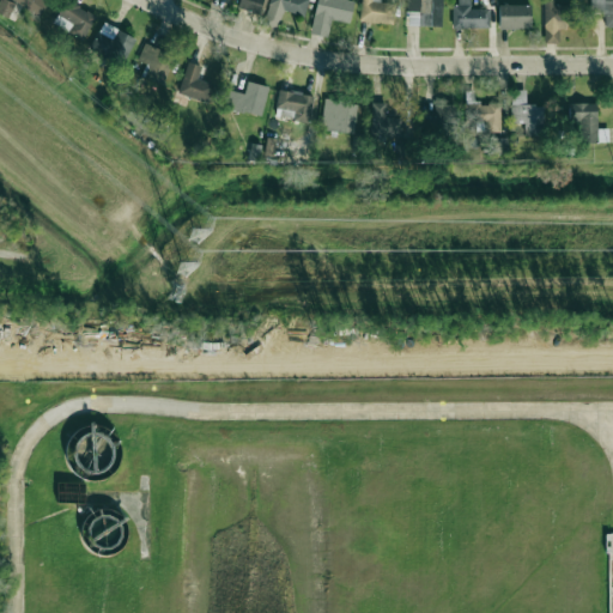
[(96,16),(68,0),(66,0),(52,25),(82,42),(96,16)]
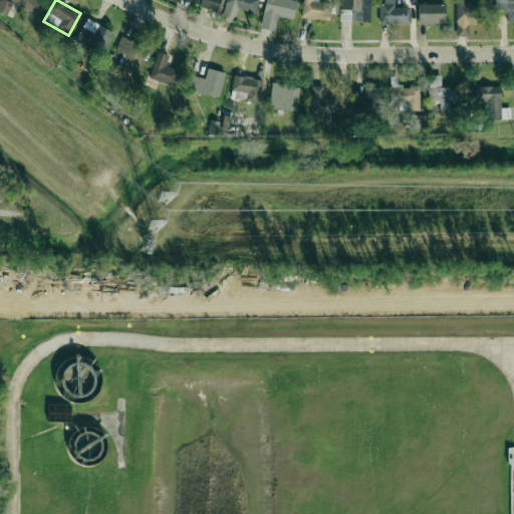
[(264,0),(265,0),(260,27),(275,30),(278,16),(293,19),(297,1),(293,0),(264,0)]
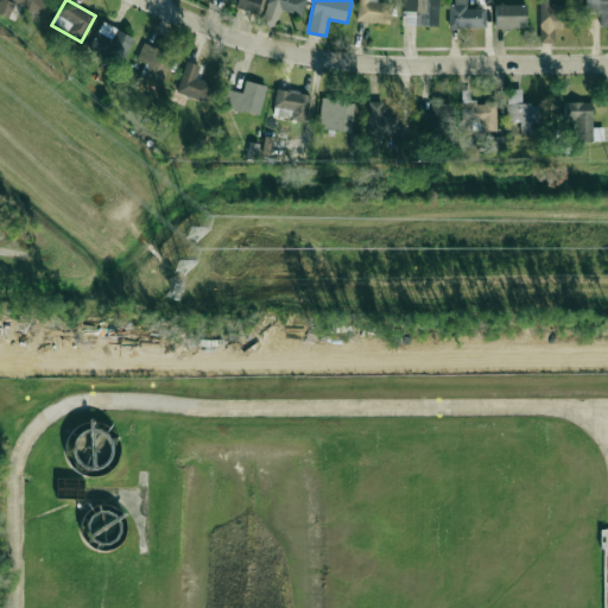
[(403,0),(403,24),(437,25),(437,0),(403,0)]
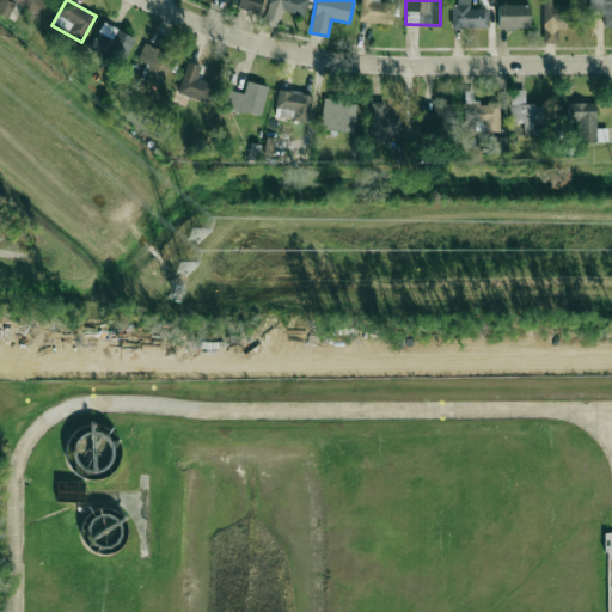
[(452,28),(489,26),(489,8),(470,8),(469,0),(456,0),(452,0),(452,28)]
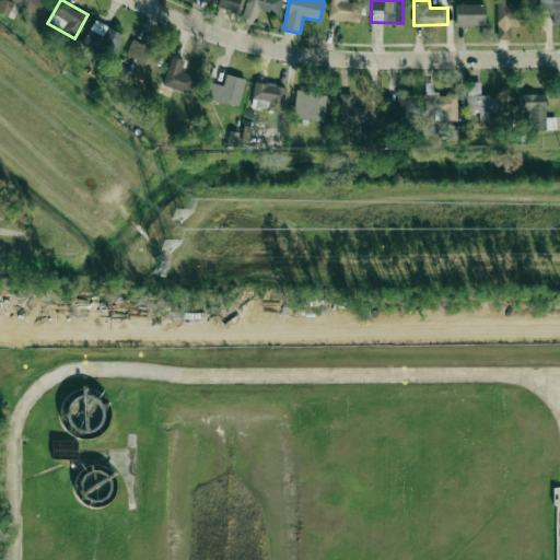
[(559,23),(559,0),(537,0),(538,1),(497,0),(497,39),(511,39),(511,26),(517,26),(517,9),(552,9),(552,24),(559,23)]
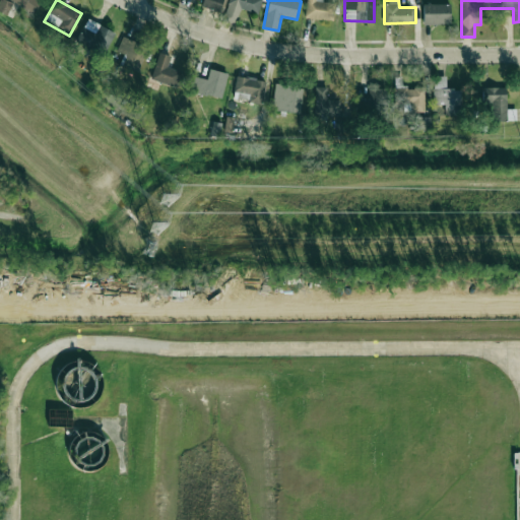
[(424,24),(450,23),(450,4),(424,5),(424,24)]
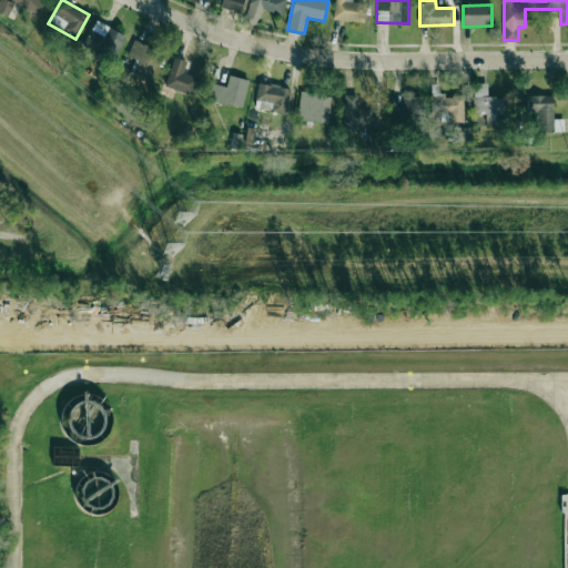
[(125,34),(94,20),(83,46),(114,59),(125,34)]
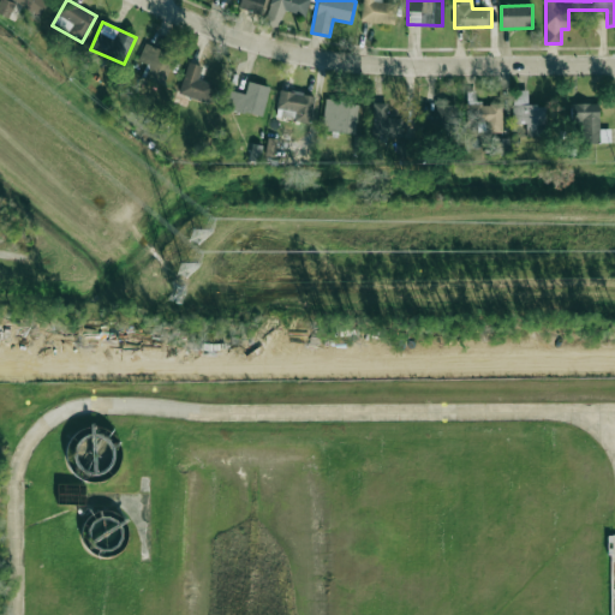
[(163,85),(175,57),(144,43),(137,60),(147,64),(142,76),(163,85)]
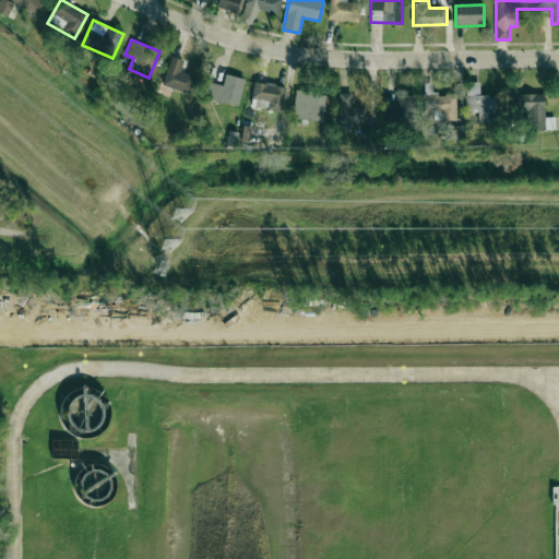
[(162,84),(189,93),(194,76),(180,71),(185,59),(171,55),(162,84)]
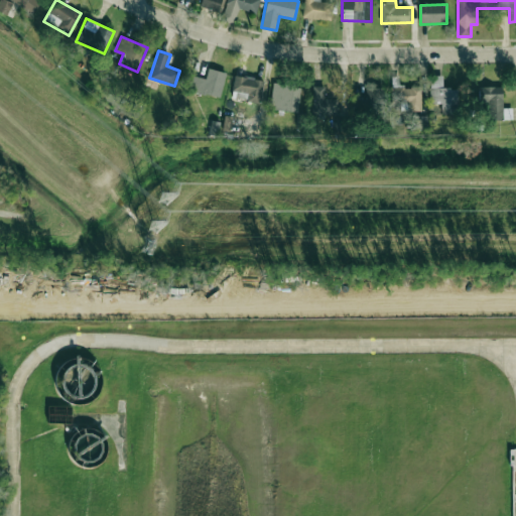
[(206,79),(194,76),(189,91),(220,98),(227,73),(209,68),(206,79)]
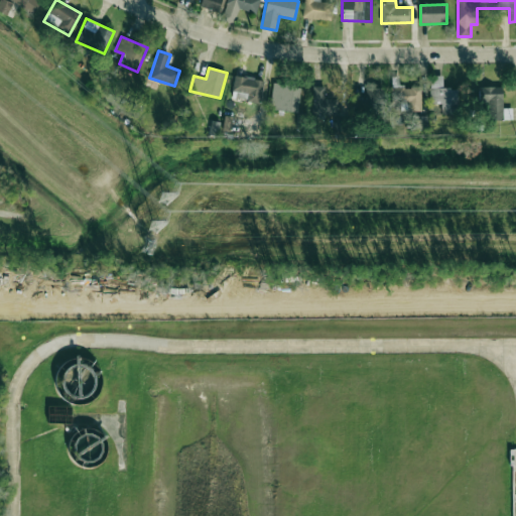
[(232,98),(260,102),(263,79),(234,75),(232,98)]
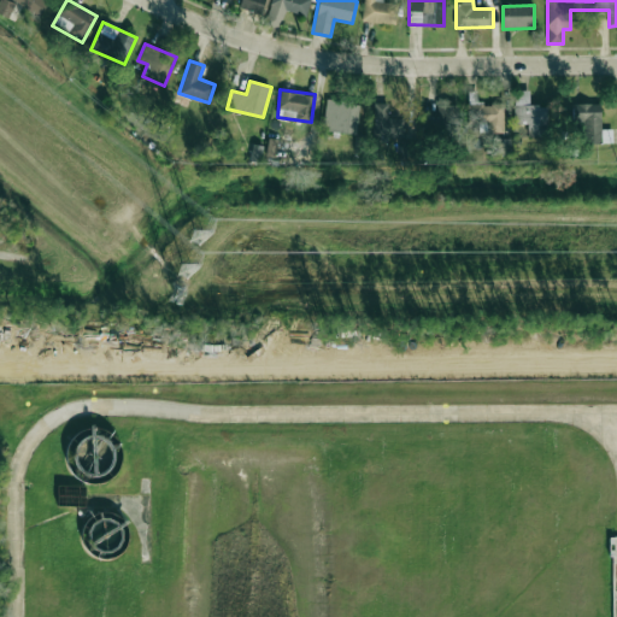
[(513,123),(528,124),(527,136),(548,136),(550,106),(529,105),(529,89),(515,89),(513,123)]
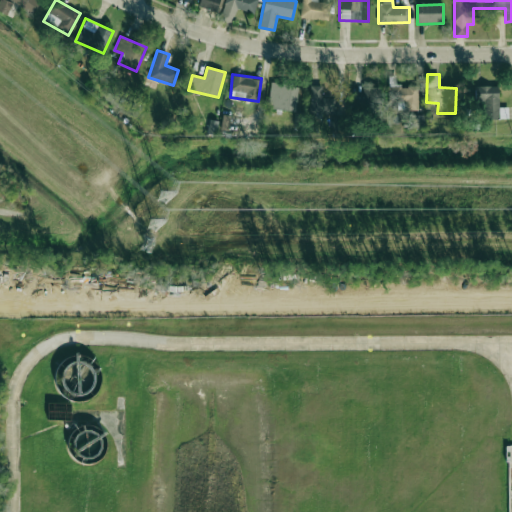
[(418,109),(418,86),(395,86),(395,77),(388,77),(389,110),(418,109)]
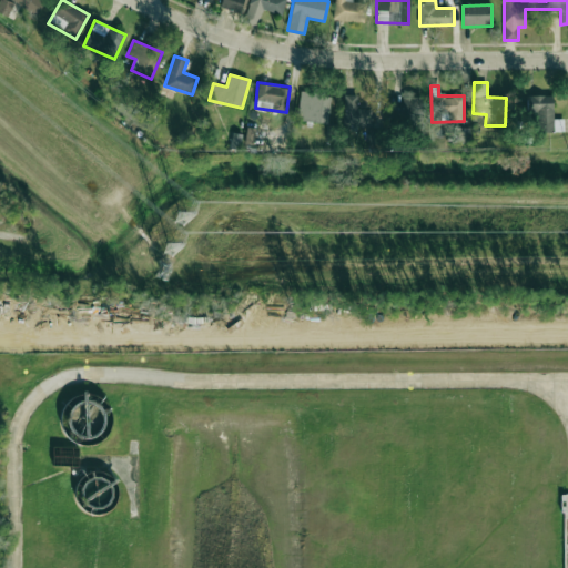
[(331,95),(300,93),(297,120),(328,123),(331,95)]
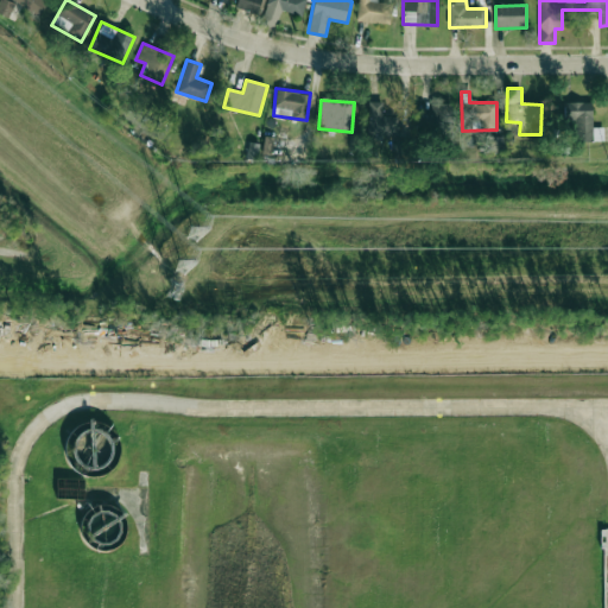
[(382,100),(369,100),(368,135),(399,137),(399,115),(382,114),(382,100)]
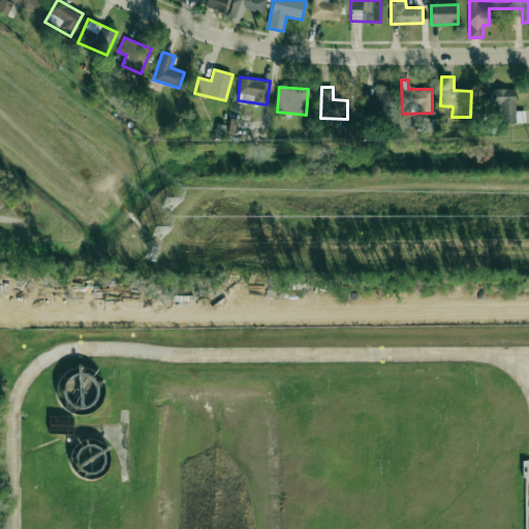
[(392,105),(392,88),(375,88),(375,106),(392,105)]
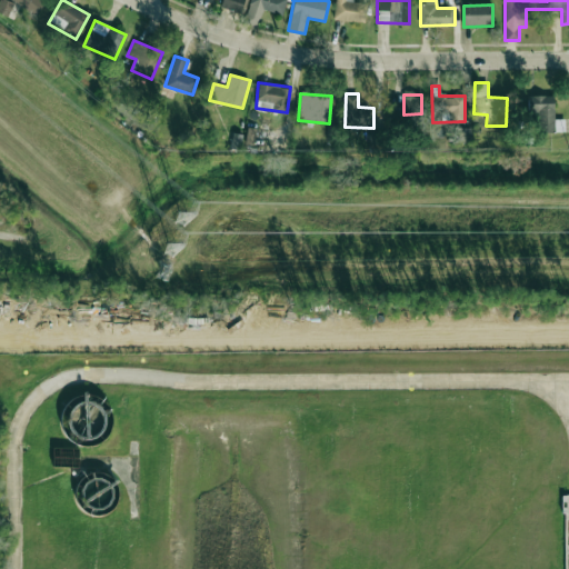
[(528,95),(529,119),(538,119),(538,132),(555,132),(553,95),(528,95)]
